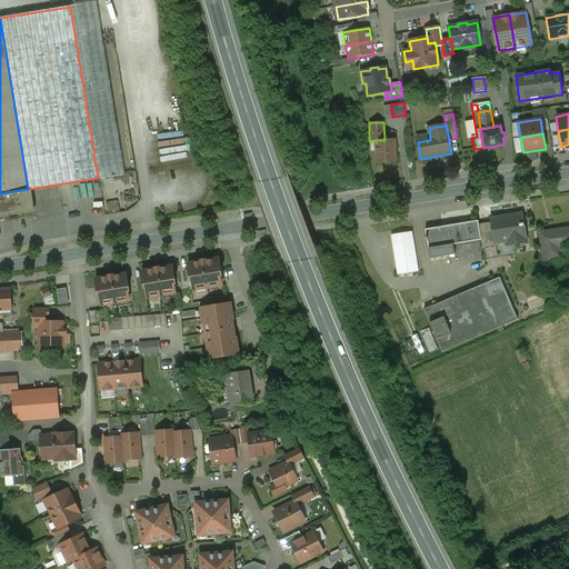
[(385,140),(375,140),(375,141),(376,165),(396,163),(395,139),(385,140)]
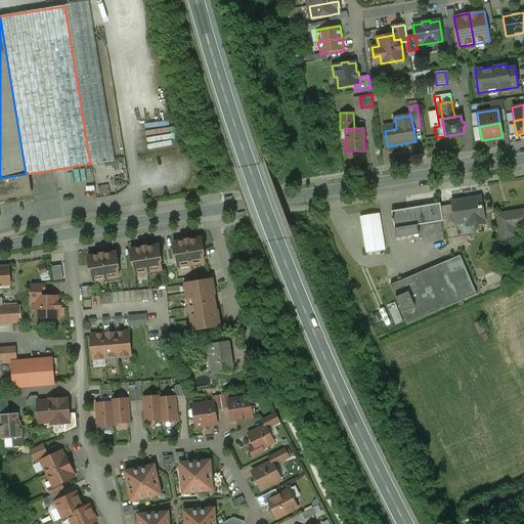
[(26,174),(0,178),(0,199),(29,194),(26,174)]
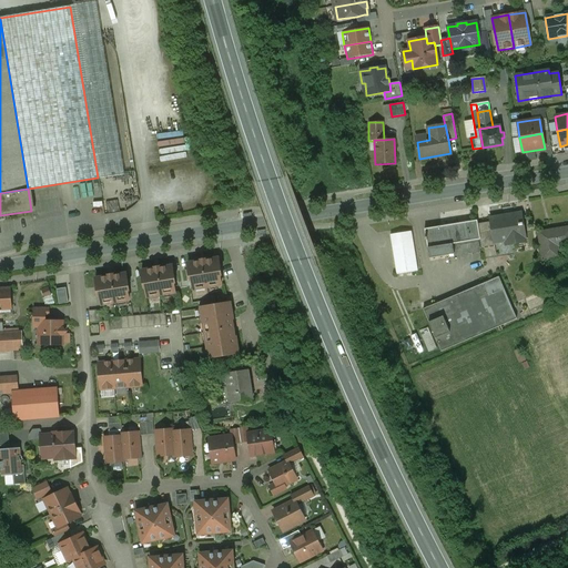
[(489,217),(490,222),(493,240),(495,240),(495,242),(505,241),(505,244),(526,241),(520,213),(489,217)]
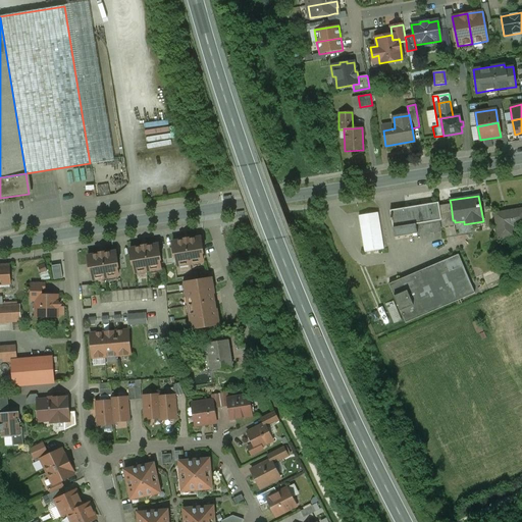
[(437,202),(389,210),(390,218),(389,218),(389,220),(392,220),(394,237),(417,233),(416,223),(440,220),(438,206),(437,202)]
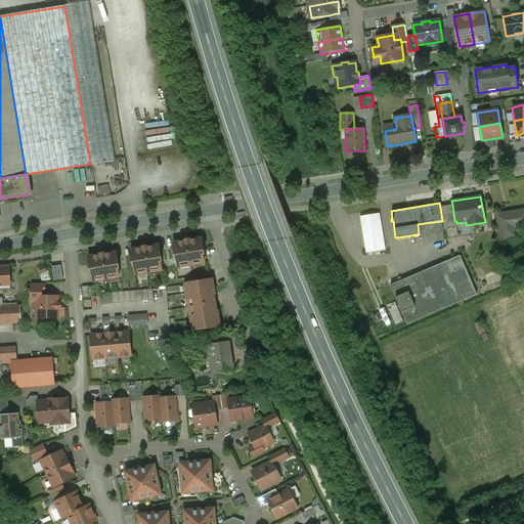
[(452,205),(440,207),(442,221),(444,227),(457,226),(456,223),(456,221),(454,221),(452,205)]
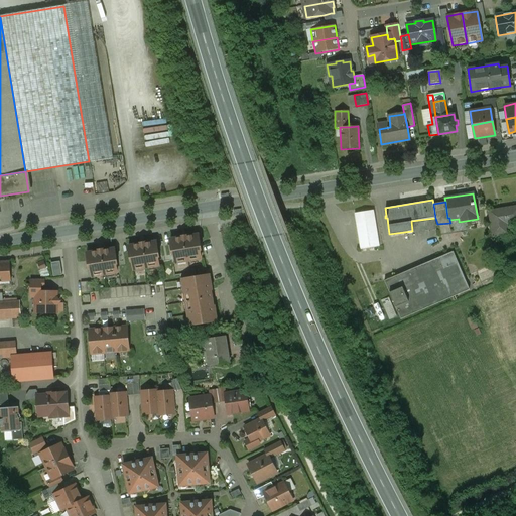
[(515,206),(488,211),(492,237),(503,235),(501,224),(515,221),(515,206)]
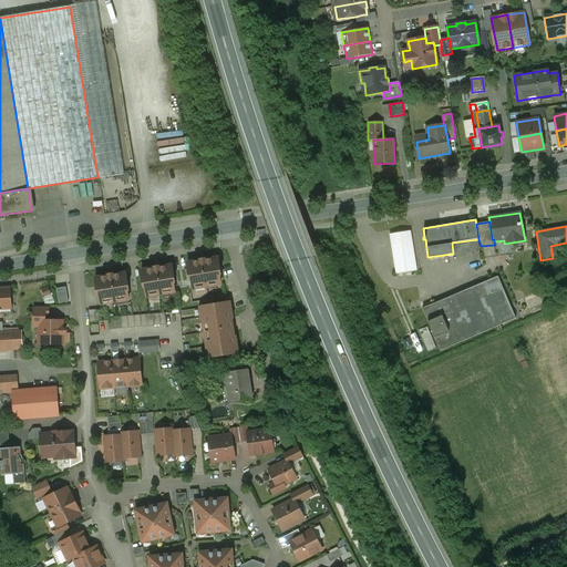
[(411,230),(389,234),(395,274),(416,270),(411,230)]
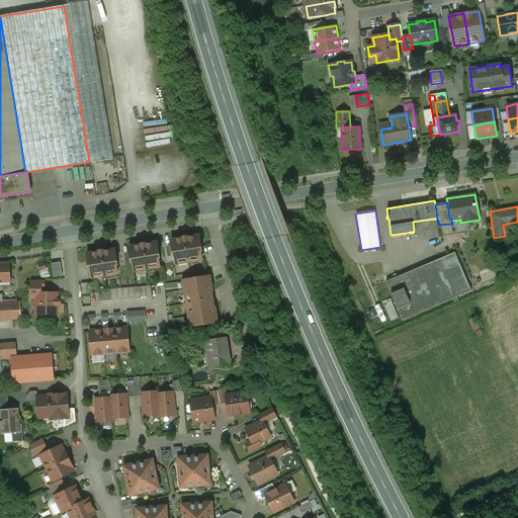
[(182,238),(171,240),(173,255),(174,255),(176,264),(201,260),(200,251),(201,250),(198,235),(188,237),(187,236),(185,237),(182,237),(182,238)]
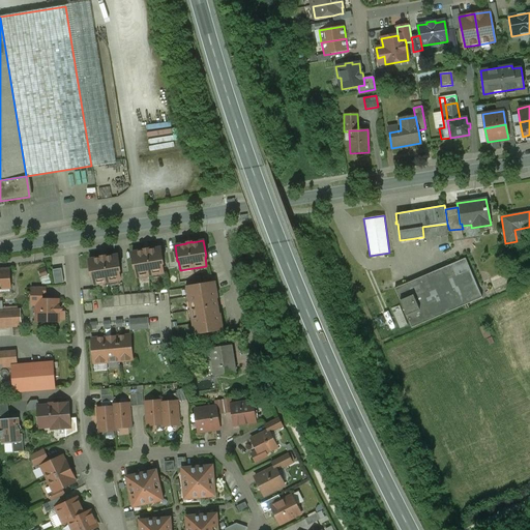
[(143,251),(131,253),(135,268),(136,268),(137,277),(164,272),(162,264),(163,263),(160,248),(149,249),(149,248),(146,249),(143,249),(143,251)]
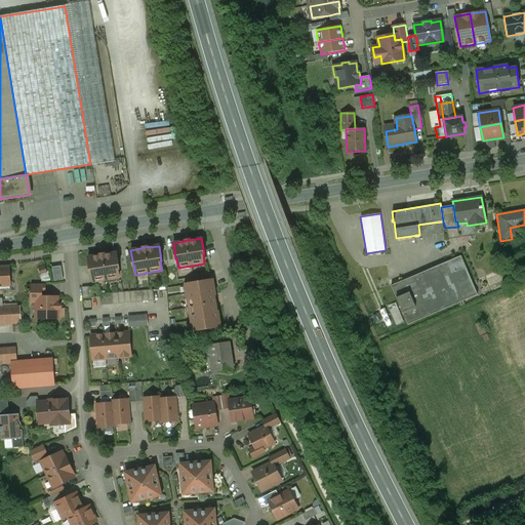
[(99,255),(88,257),(90,273),(91,273),(93,281),(119,277),(118,268),(119,268),(116,252),(105,254),(105,253),(102,254),(99,254),(99,255)]
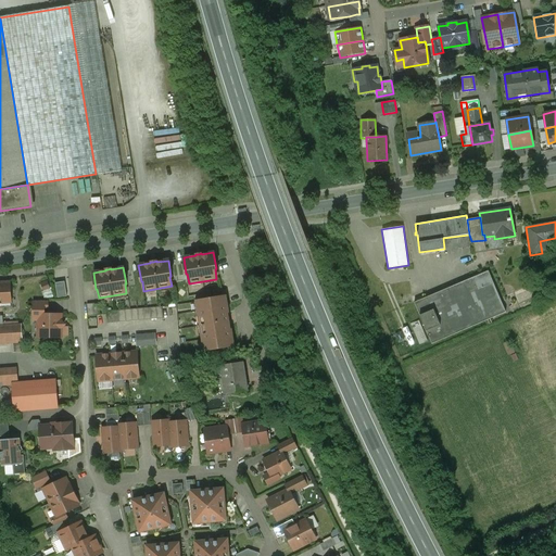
[(488,272),(414,302),(431,343),(505,313),(488,272)]
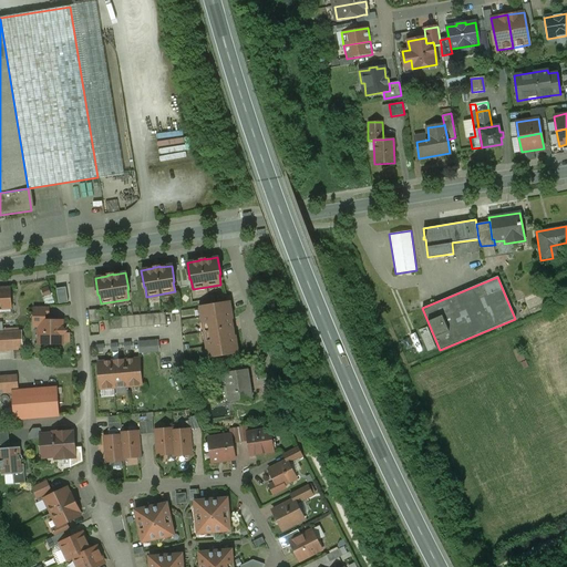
[(65,287),(57,289),(59,303),(68,302),(65,287)]
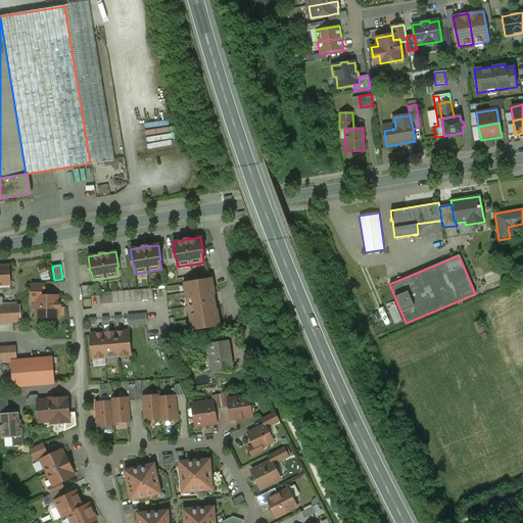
[(9,266),(0,266),(0,289),(10,289),(10,285),(9,266)]
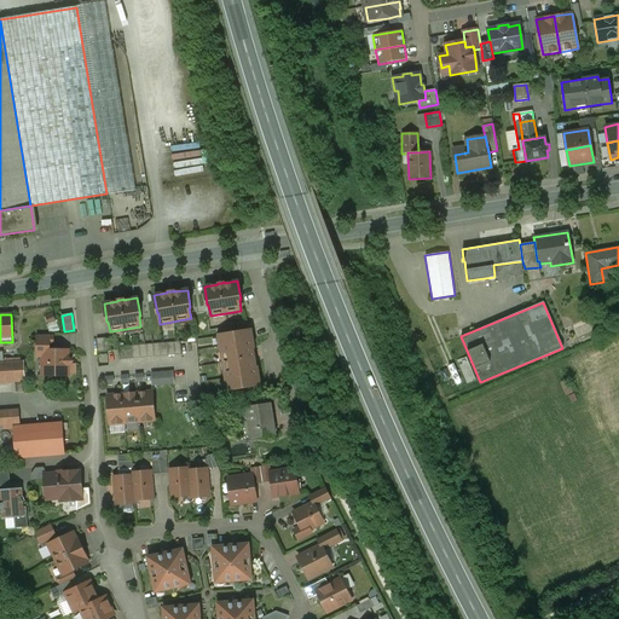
[(250,330),(219,335),(227,391),(260,385),(256,366),(252,368),(252,364),(254,364),(254,358),(253,352),(249,352),(249,350),(254,348),(250,330)]
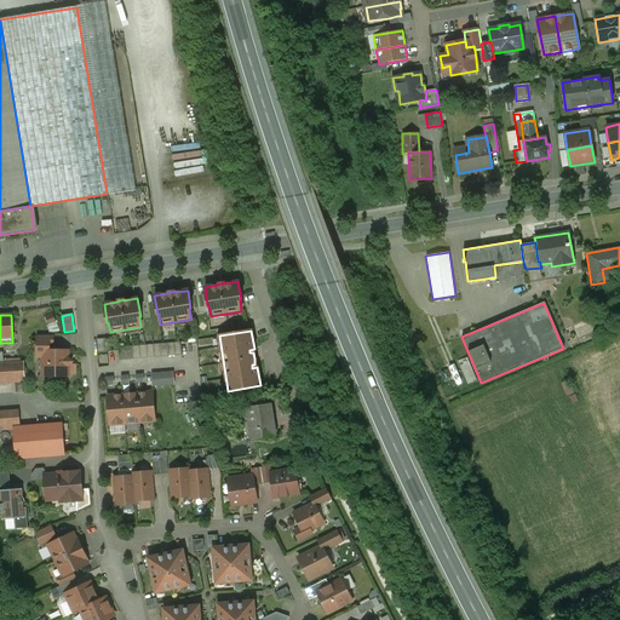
[(36,357),(44,357),(44,351),(49,351),(49,345),(53,345),(53,336),(36,336),(36,357)]
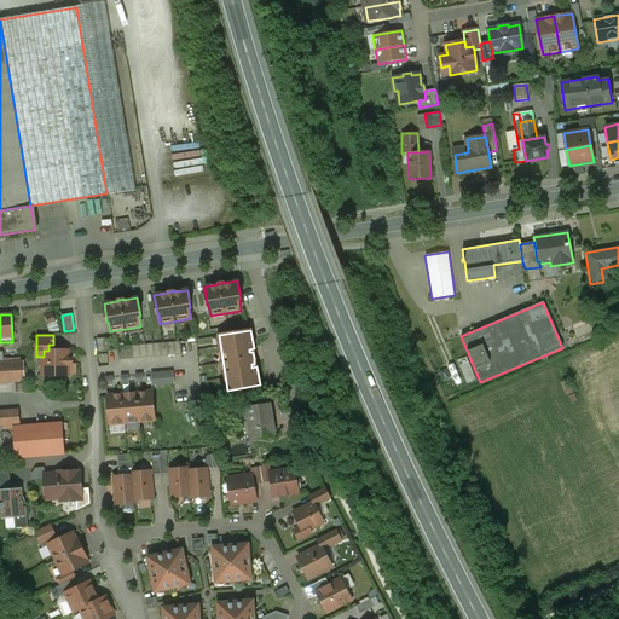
[(110,337),(97,339),(98,352),(111,351),(110,337)]
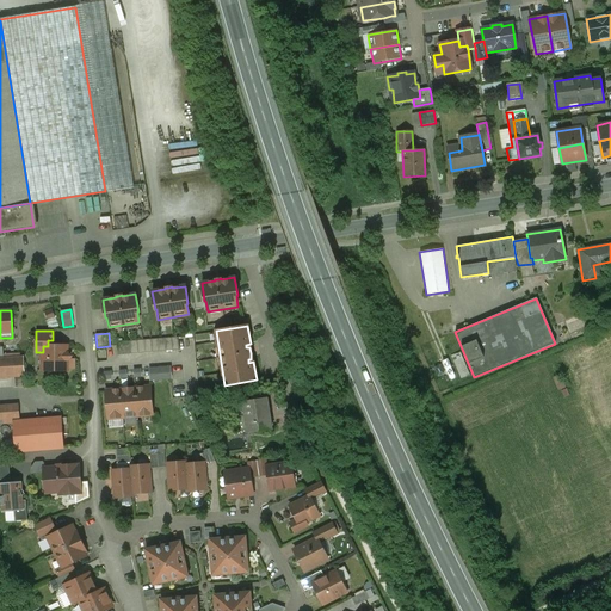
[(178,337),(117,343),(118,356),(179,350),(178,337)]
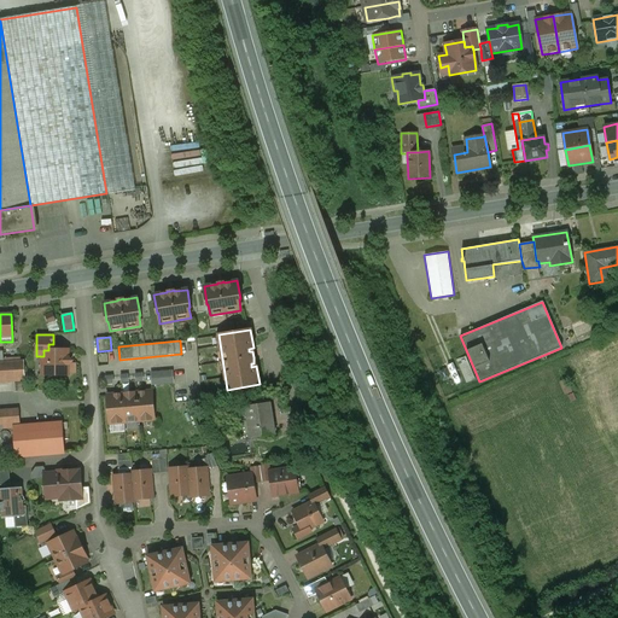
[(69,349),(48,350),(44,350),(44,356),(44,371),(47,374),(68,374),(68,365),(73,361),(69,357),(69,349)]
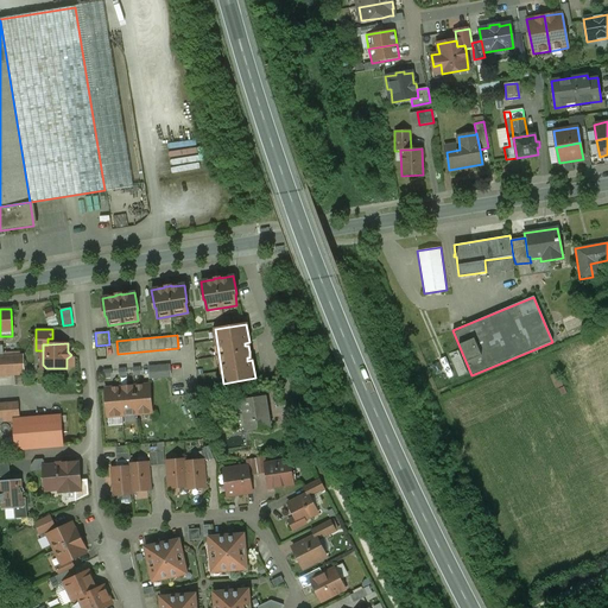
[(0,375),(25,374),(23,355),(0,356),(0,375)]
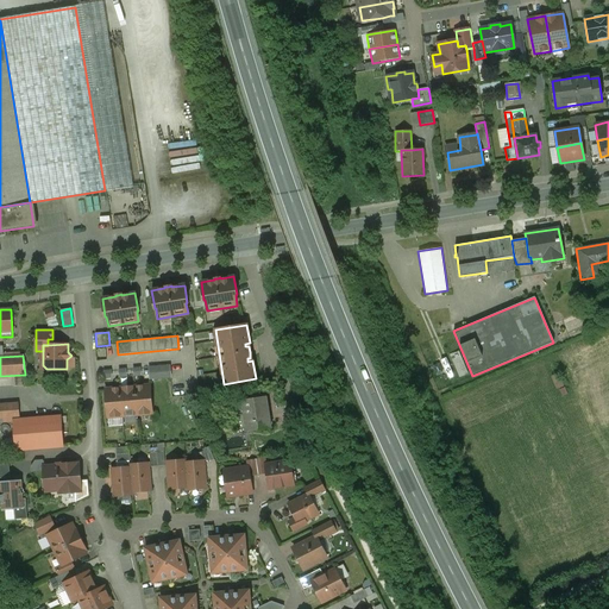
[(170,366),(149,368),(150,380),(171,378),(170,366)]
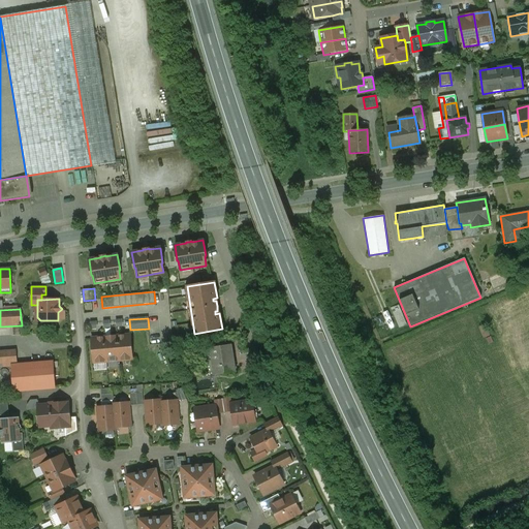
[(253,322),(247,324),(251,334),(256,332),(253,322)]
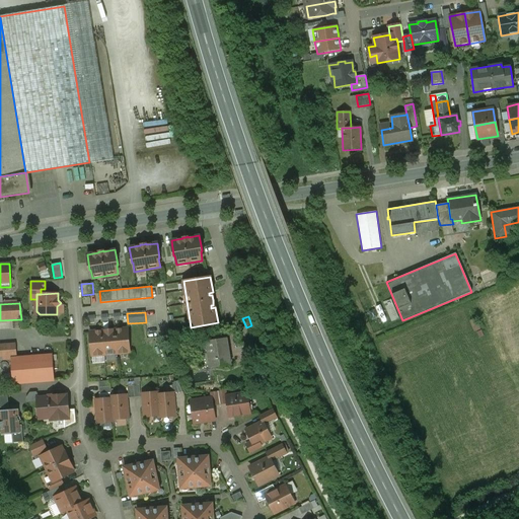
[(128,328),(115,329),(117,354),(131,353),(128,328)]
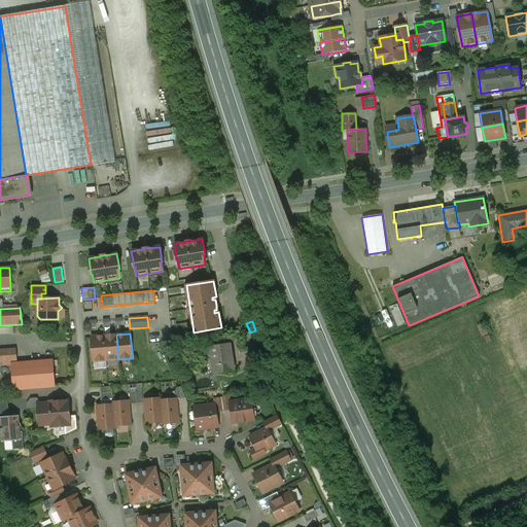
[(116,335),(104,336),(106,360),(118,359),(116,335)]
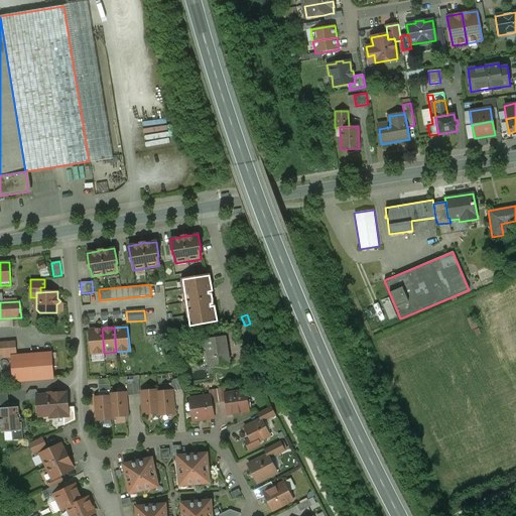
[(102,329),(90,330),(92,354),(104,353),(102,329)]
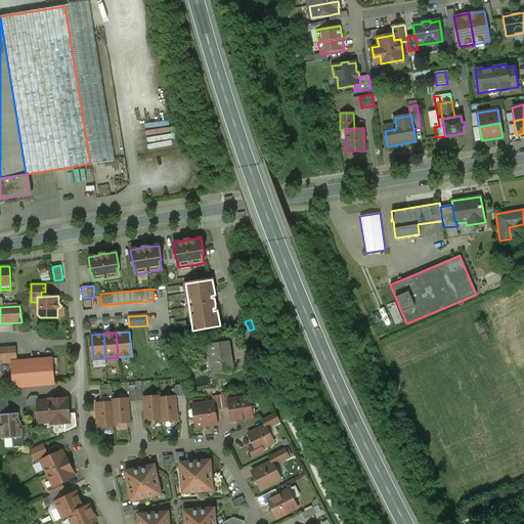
[(228,342),(204,345),(206,356),(210,355),(212,372),(232,368),(228,342)]
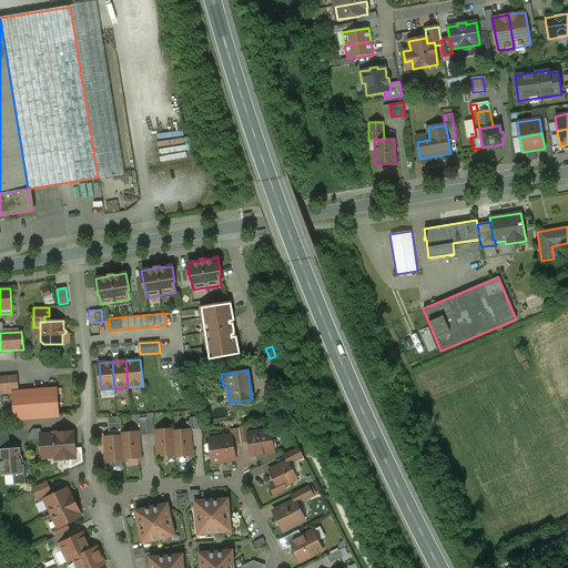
[(0,394),(12,393),(19,393),(19,392),(18,377),(0,377),(0,394)]
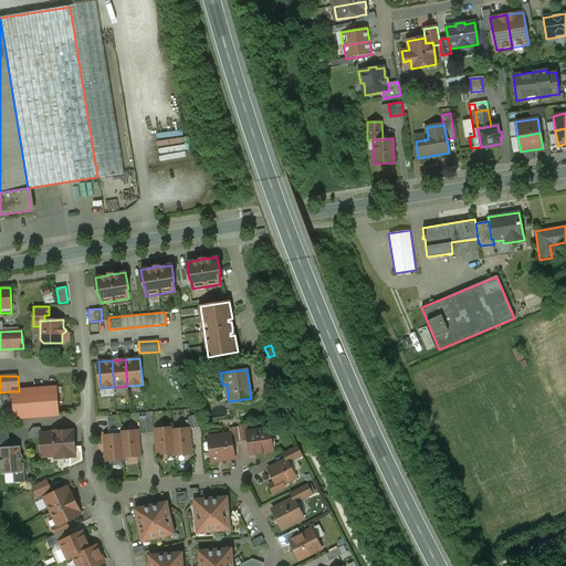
[(58,387),(19,390),(19,391),(12,391),(14,418),(59,415),(58,387)]
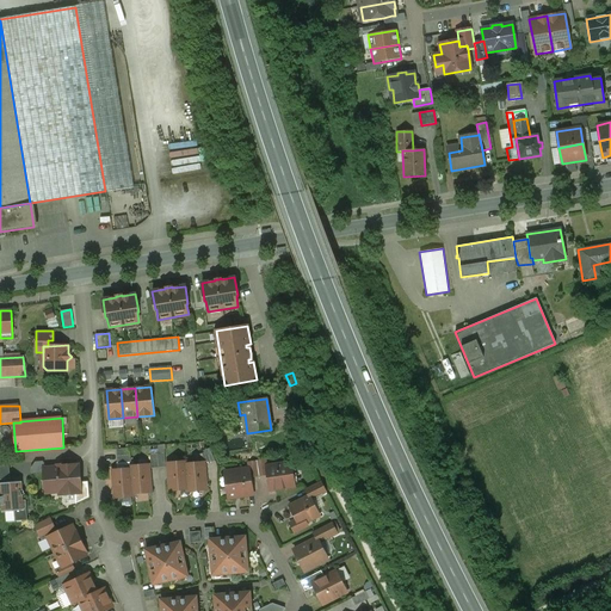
[(308,425),(289,429),(292,443),(310,439),(308,425)]
